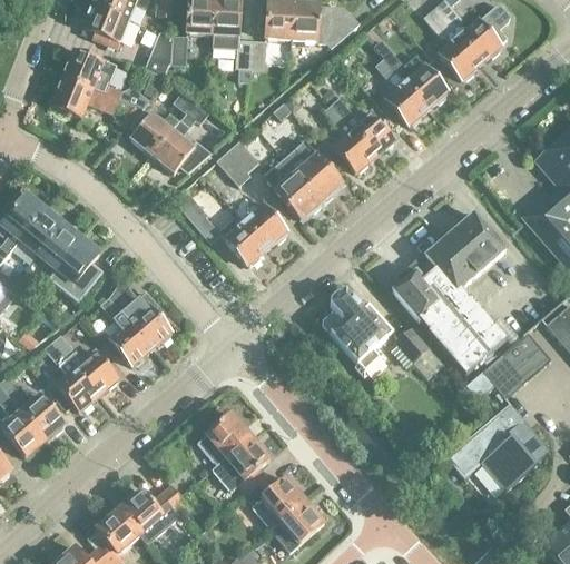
[(92,0),(91,5),(127,19),(135,0),(92,0)]
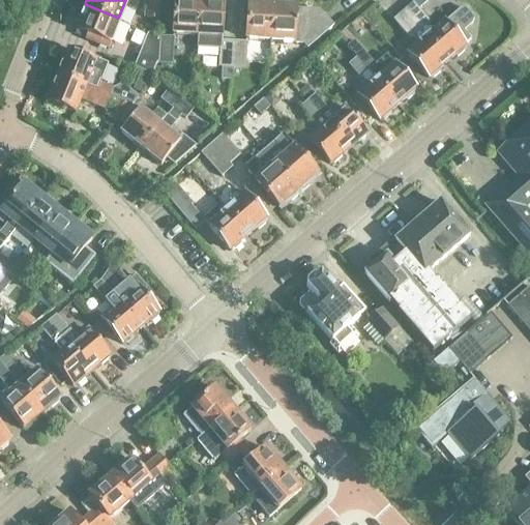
[(148,0),(147,16),(159,16),(160,0),(148,0)]
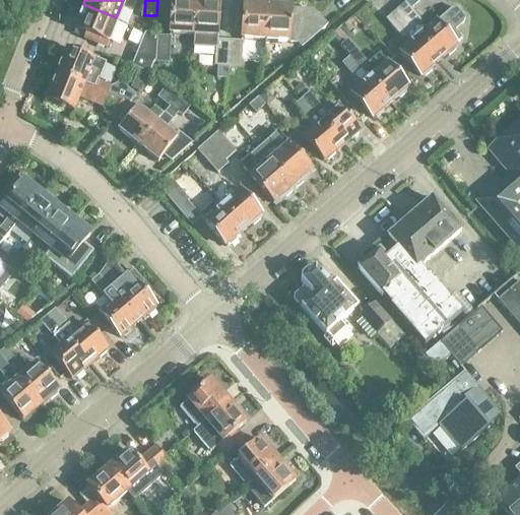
[(193,31),(195,0),(171,0),(169,29),(193,31)]
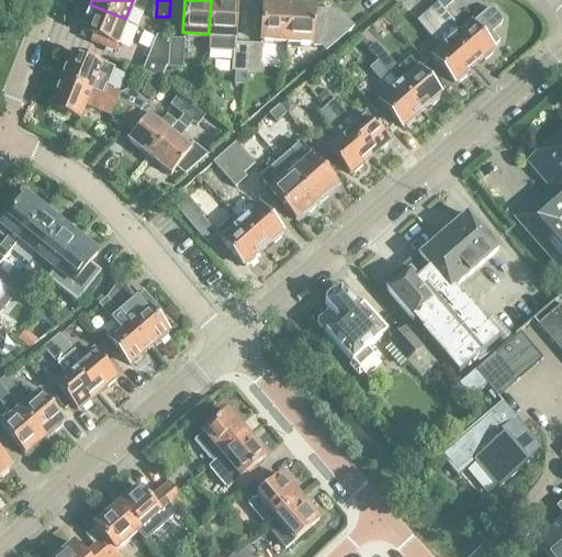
[(238,0),(211,0),(209,34),(208,47),(235,48),(234,66),(235,66),(246,67),(248,41),(236,41),(238,0)]
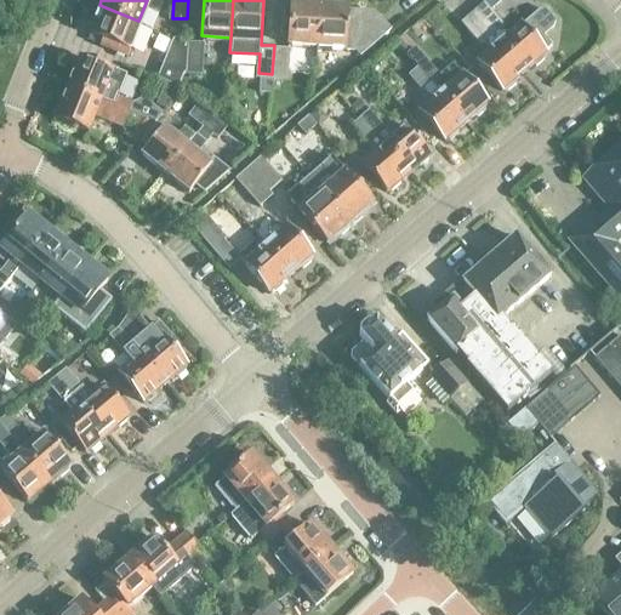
[(473,9),(524,68),(546,50),(545,47),(552,41),(543,32),(553,23),(556,16),(546,5),(539,7),(522,23),(520,22),(507,34),(500,27),(505,22),(489,6),(484,0),(473,9)]
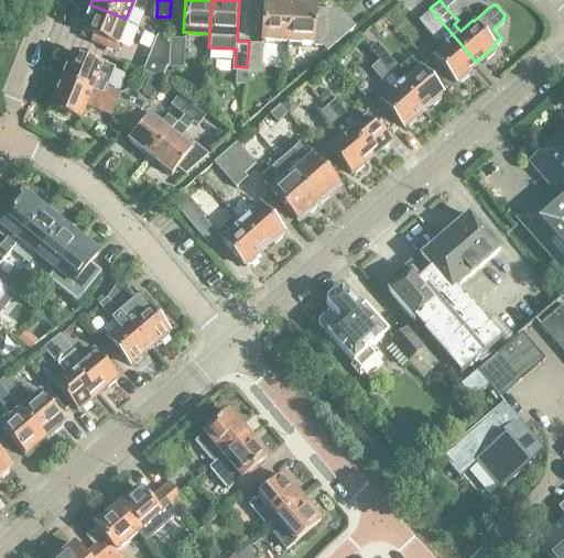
[(299,37),(301,4),(264,2),(262,35),(299,37)]
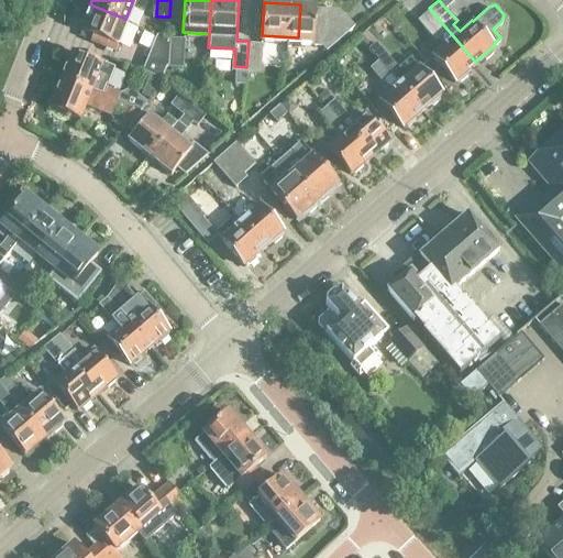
[(125,19),(90,4),(80,28),(92,32),(90,36),(114,46),(125,19)]
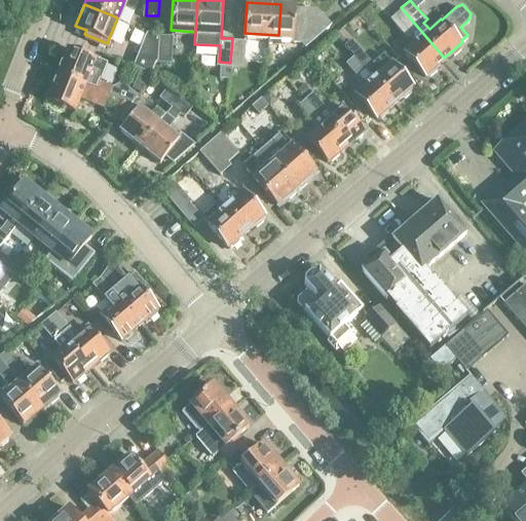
[(295,4),(280,4),(278,35),(292,36),(292,40),(302,41),(305,43),(330,22),(322,12),(321,13),(314,6),(295,5),(295,4)]
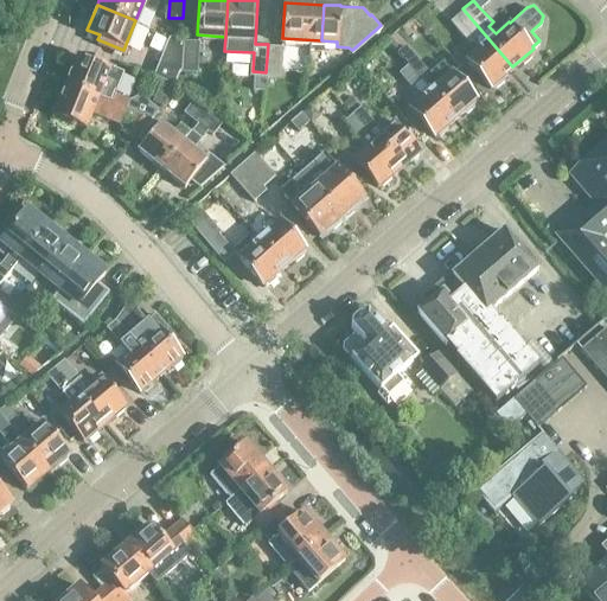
[(492,85),(512,66),(462,8),(449,20),(470,42),(474,39),(480,45),(466,58),(492,85)]
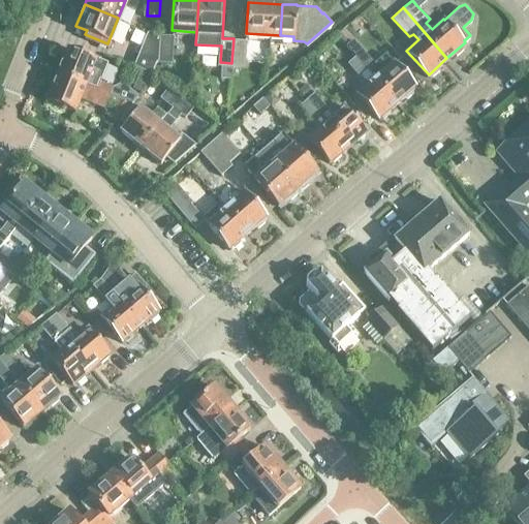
[(158,56),(160,35),(146,29),(132,63),(151,70),(156,57),(158,56)]
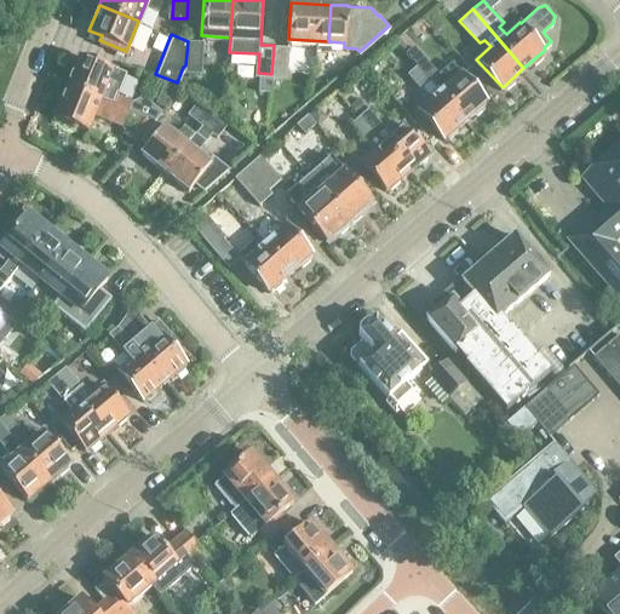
[(188,39),(188,41),(185,66),(201,67),(204,39),(188,39)]
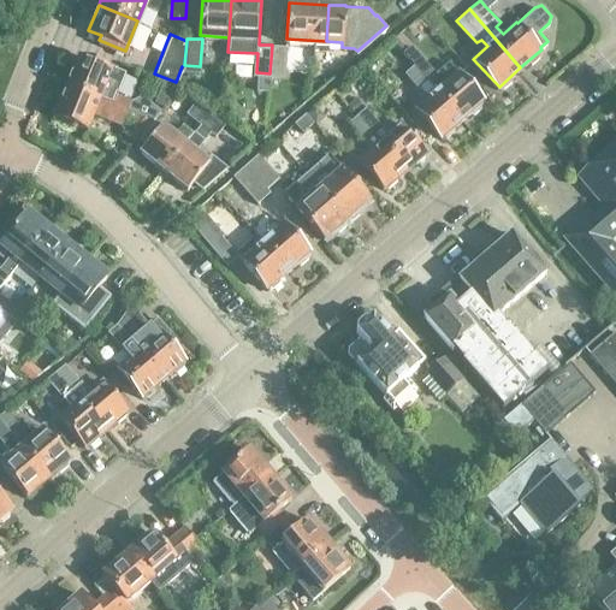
[(272,45),(270,73),(284,75),(286,46),(272,45)]
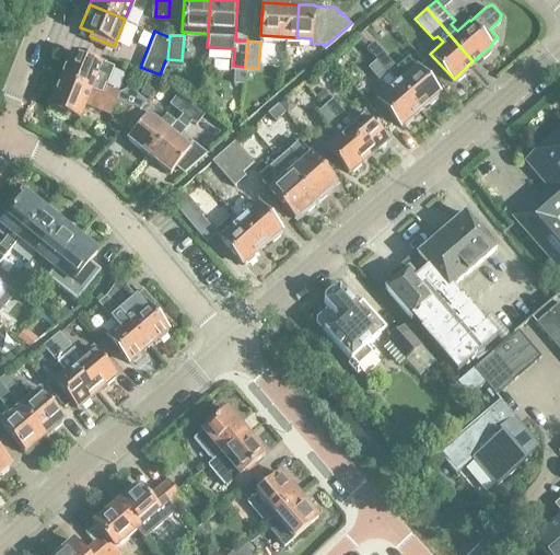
[(105,84),(113,66),(71,48),(60,76),(115,99),(125,103),(139,108),(146,100),(129,87),(117,89),(105,84)]
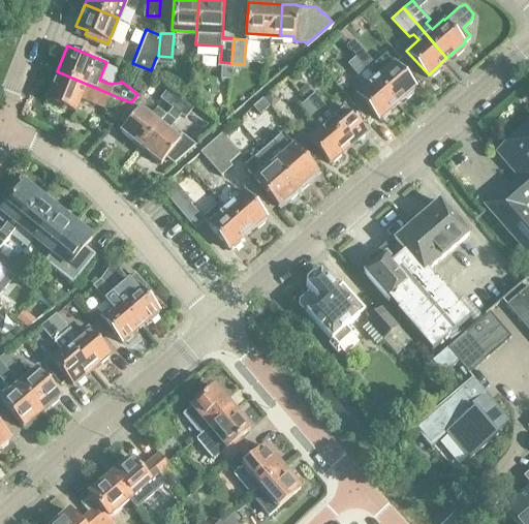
[(376,76),(398,101),(415,86),(394,60),(382,70),(376,64),(377,63),(366,50),(358,56),(376,76)]
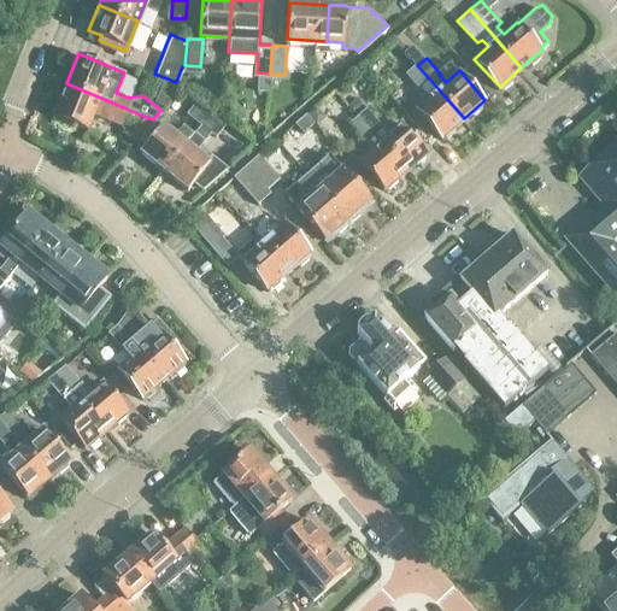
[(439,89),(417,65),(409,72),(422,88),(423,87),(430,95),(417,107),(442,136),(464,118),(439,89)]
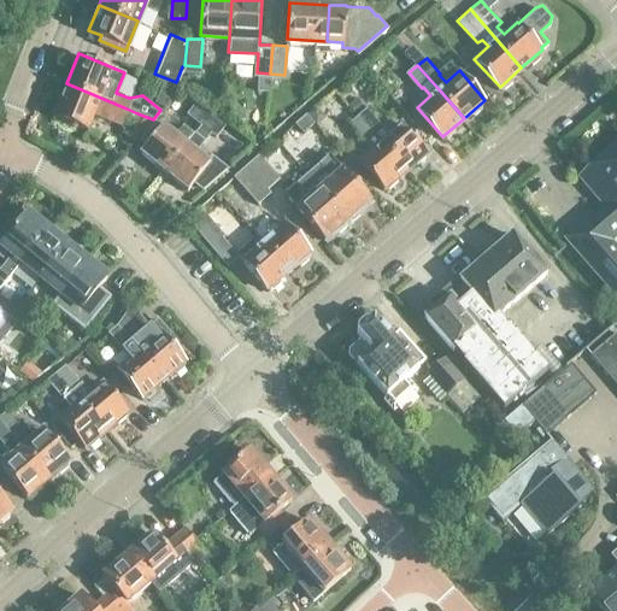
[(258,86),(258,88),(269,88),(270,74),(258,72),(258,86)]
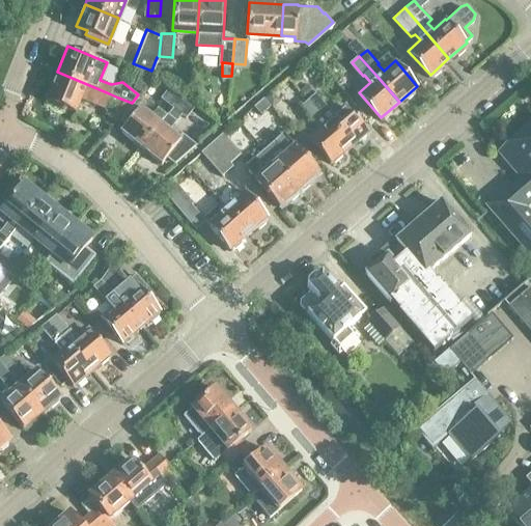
[(106,102),(109,93),(57,72),(47,99),(75,110),(82,92),(106,102)]
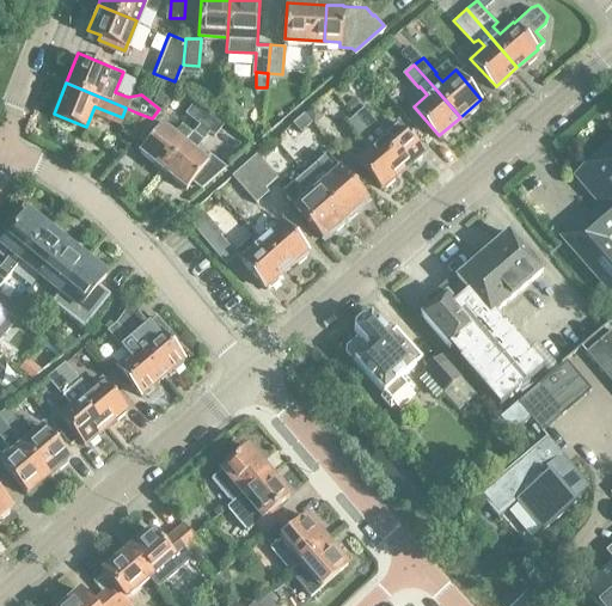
[(157,91),(154,99),(161,102),(163,103),(169,96),(157,91)]
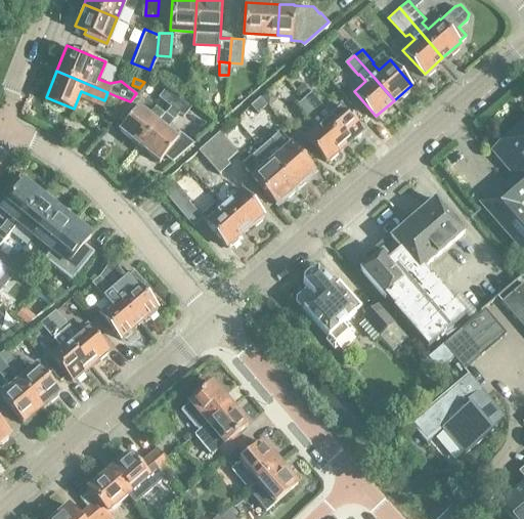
[(303,79),(296,85),(304,94),(310,88),(303,79)]
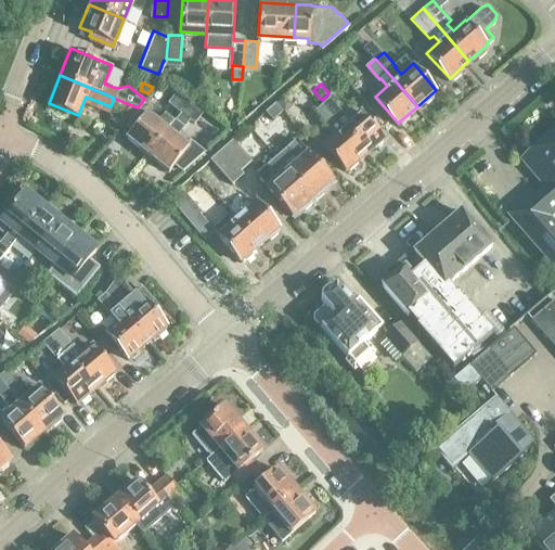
[(181,111),(191,98),(177,87),(167,100),(181,111)]
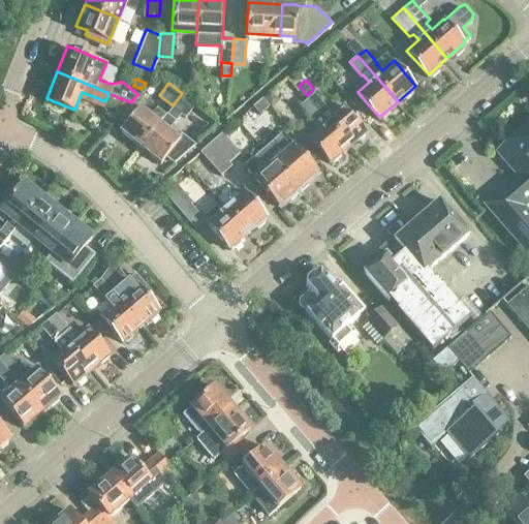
[(271,88),(263,94),(272,104),(279,97),(271,88)]
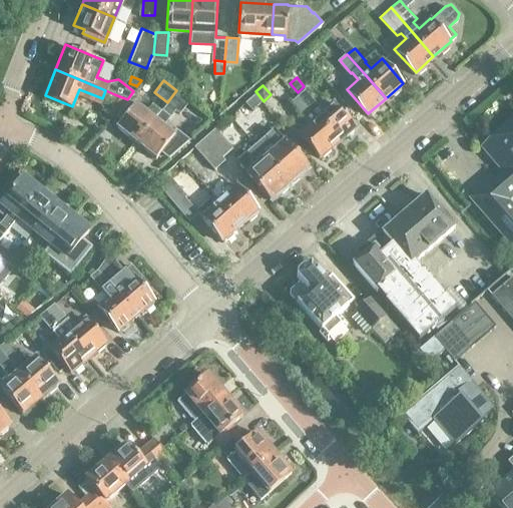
[(161,109),(144,95),(145,94),(137,87),(114,116),(120,120),(117,125),(136,140),(161,109)]
